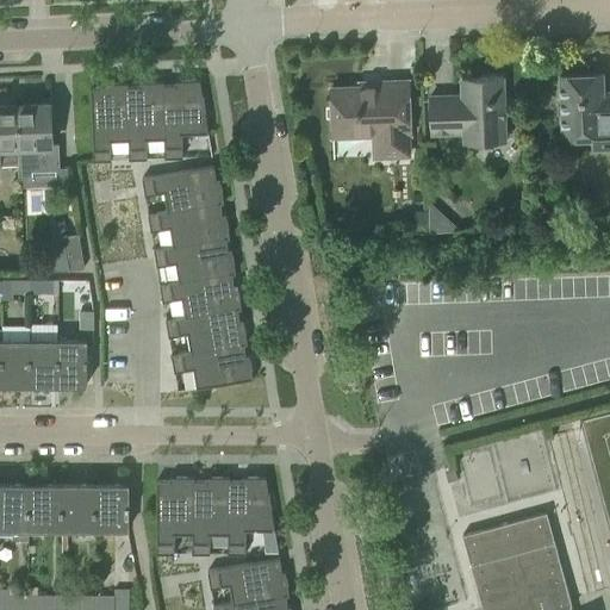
[(609,91),(603,92),(603,73),(560,75),(562,139),(609,136),(609,91)]
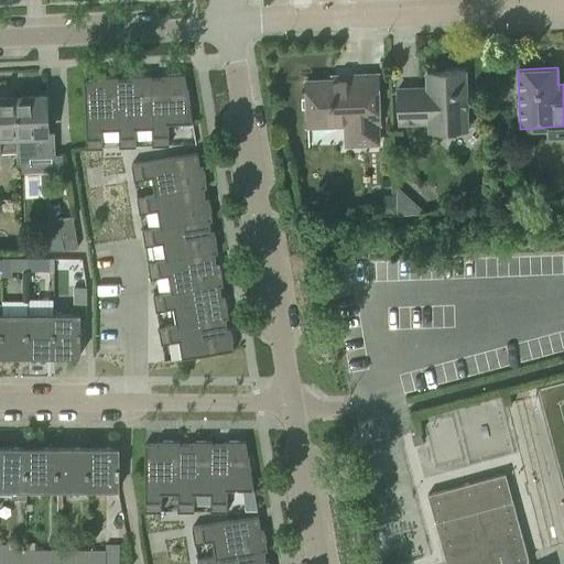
[(467,129),(465,93),(465,71),(426,73),(427,87),(398,88),(399,123),(429,122),(429,130),(438,130),(446,137),(453,129),(467,129)]
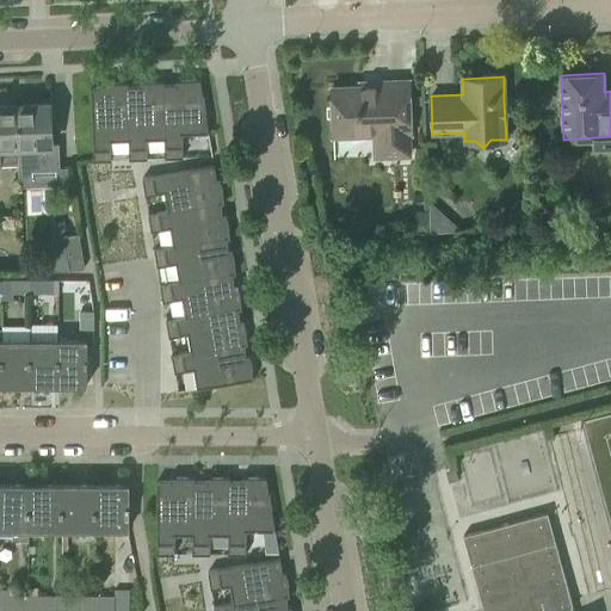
[(209,133),(199,80),(181,80),(181,84),(174,85),(164,85),(162,85),(165,139),(164,139),(165,158),(183,156),(181,134),(208,133),(209,133)]
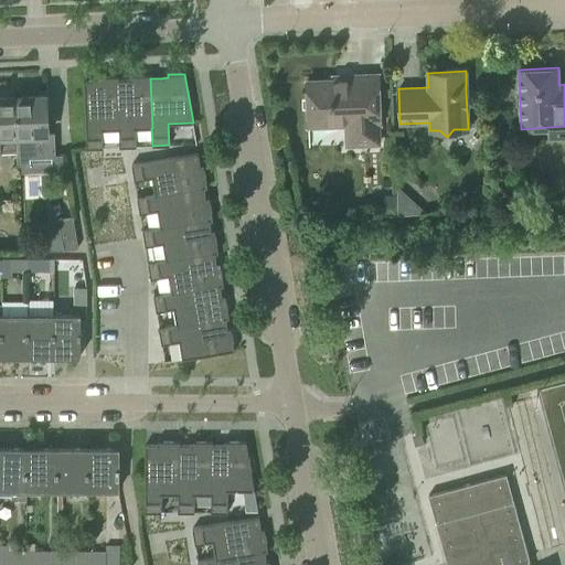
[(150,78),(151,78),(151,75),(135,76),(135,80),(128,80),(118,80),(117,80),(119,130),(118,130),(119,147),(136,147),(135,129),(151,128),(152,128),(150,78)]
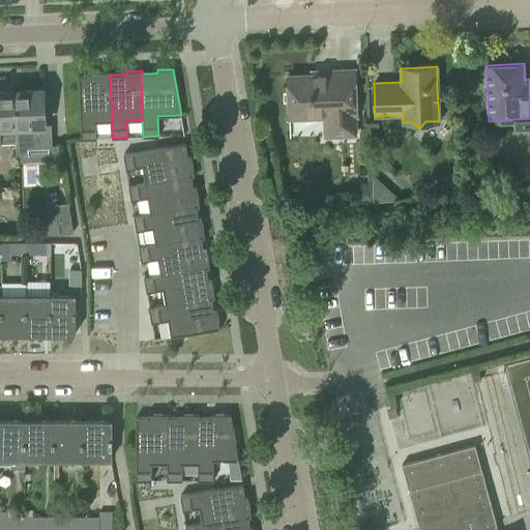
[(356,116),(355,91),(355,70),(328,71),(328,75),(288,76),(289,118),(324,117),(325,136),(355,135),(354,116),(356,116)]
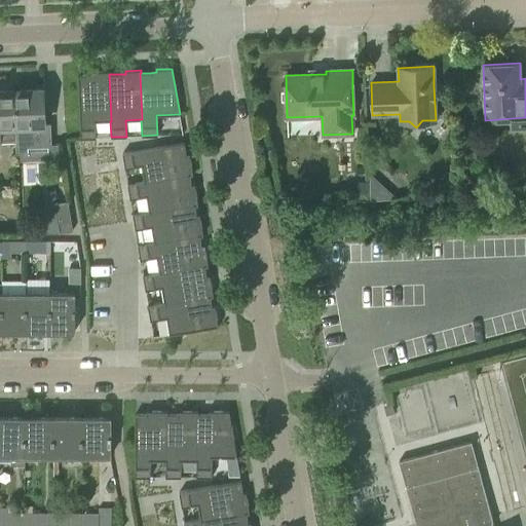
[(109,74),(110,74),(110,71),(95,72),(95,75),(77,76),(80,138),(96,138),(95,121),(110,121),(111,121),(109,74)]
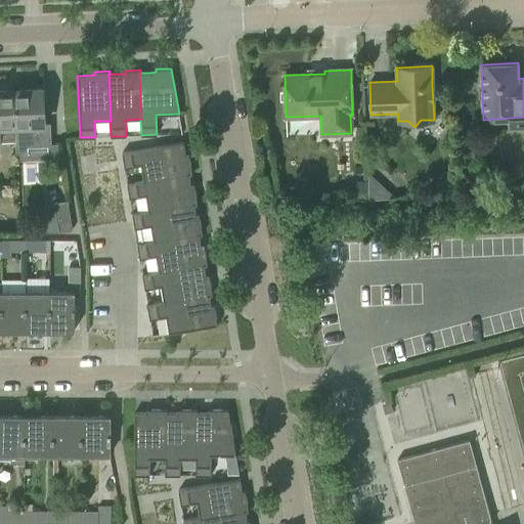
[(43,89),(14,90),(16,139),(17,160),(28,160),(28,144),(51,143),(50,123),(44,123),(43,110),(43,89)]
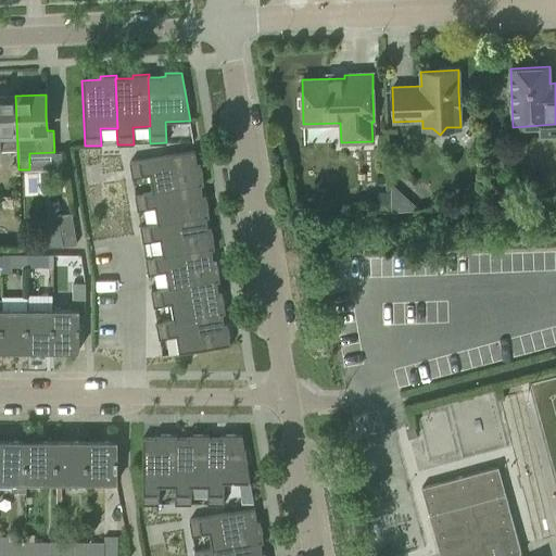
[(17,148),(15,96),(0,96),(0,149),(1,150),(1,149),(17,148)]
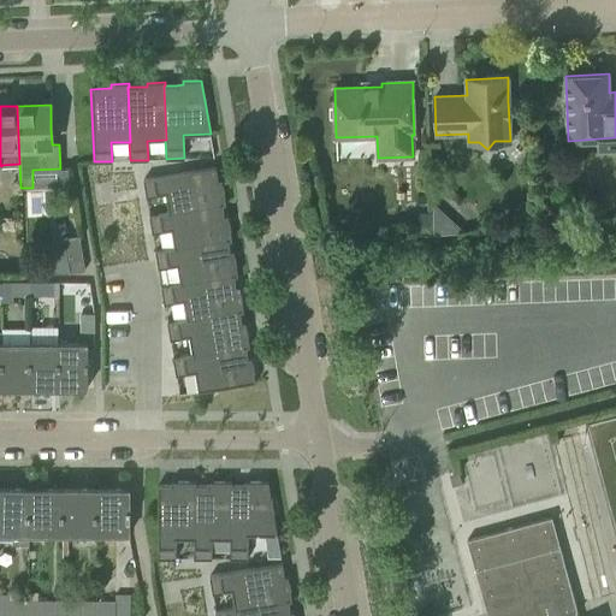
[(355,142),(375,141),(375,138),(337,141),(337,158),(356,157),(355,142)]
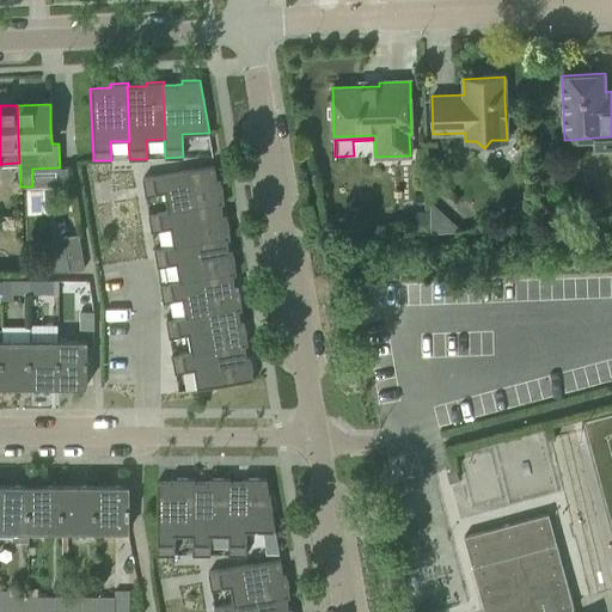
[(225,202),(221,185),(218,185),(216,178),(214,166),(207,167),(142,178),(146,196),(164,193),(167,210),(167,212),(220,202),(220,203),(225,202)]
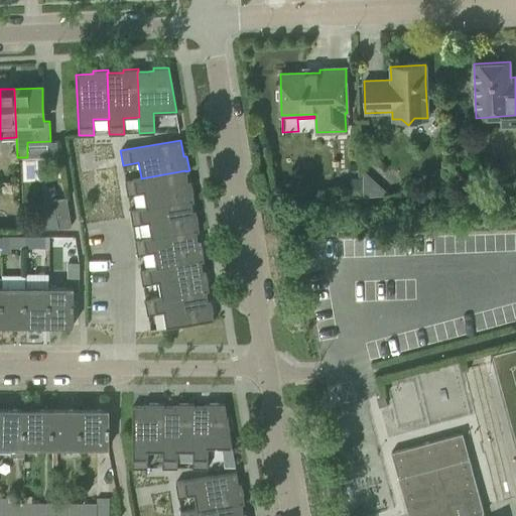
[(194,201),(191,185),(188,186),(187,180),(185,171),(185,170),(141,178),(141,177),(125,179),(127,195),(143,192),(146,207),(146,208),(190,201),(190,202),(194,201)]
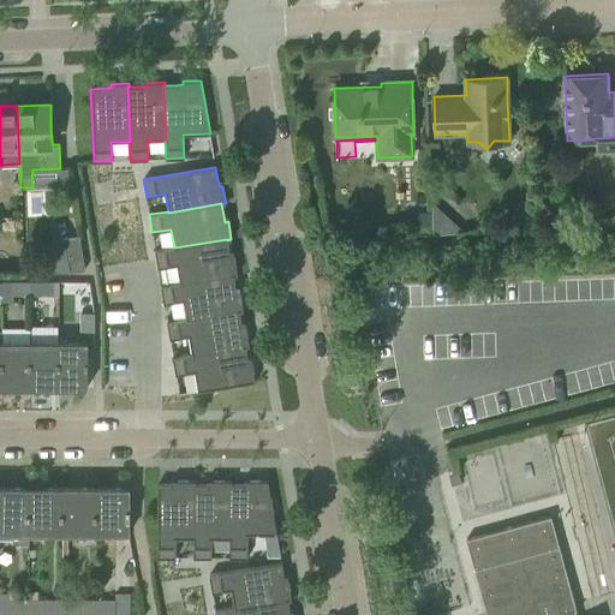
[(79,236),(65,238),(70,273),(85,270),(79,236)]
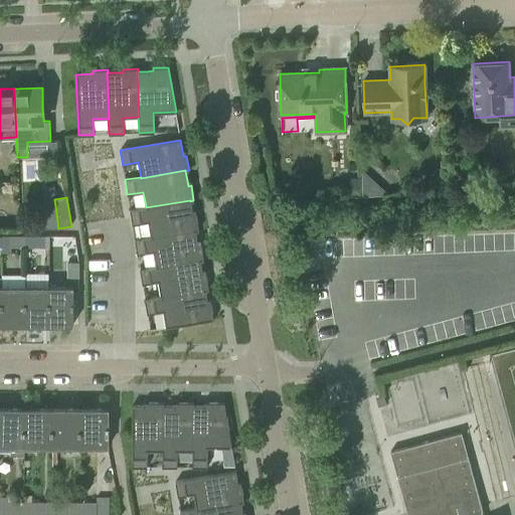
[(198,230),(196,215),(193,215),(190,201),(190,200),(146,207),(146,206),(130,209),(132,224),(148,221),(150,235),(151,236),(195,229),(195,230),(198,230)]
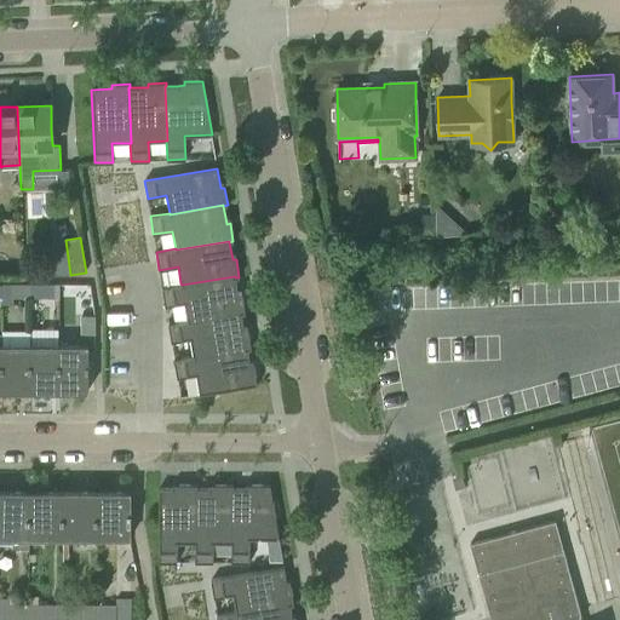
[(245,314),(242,294),(239,296),(235,277),(235,276),(182,285),(181,283),(162,287),(165,305),(184,303),(187,321),(188,321),(241,313),(241,314),(245,314)]
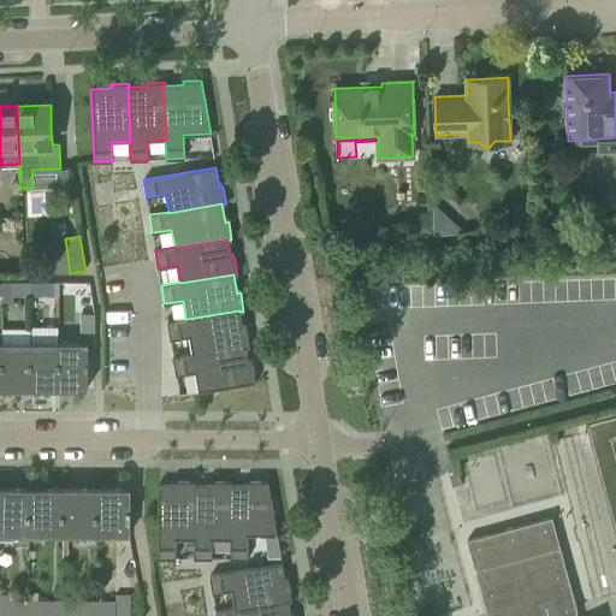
[(30,295),(30,283),(12,283),(12,295),(30,295)]
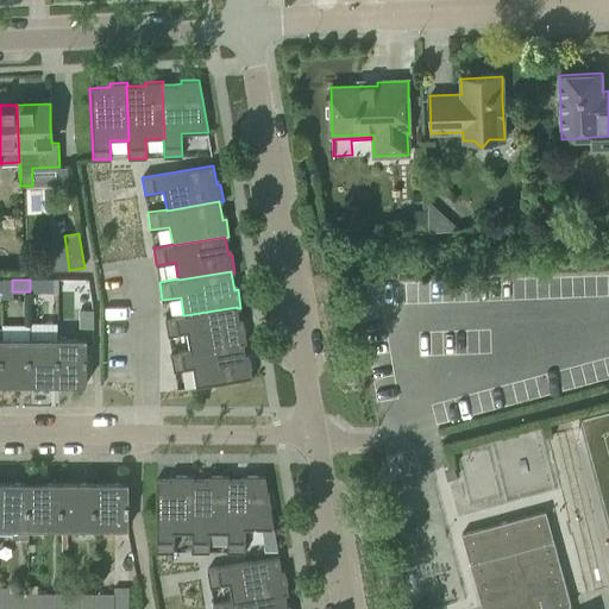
[(48,292),(48,280),(30,280),(30,292),(48,292)]
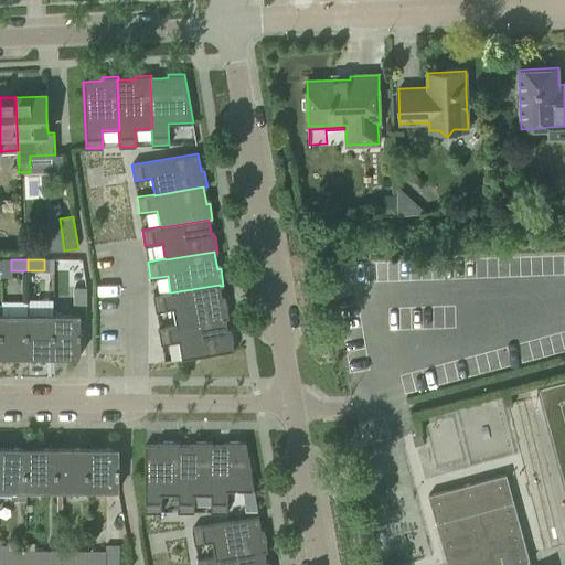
[(228,317),(226,301),(223,301),(220,286),(220,285),(171,292),(170,292),(153,295),(156,311),(173,309),(176,324),(176,326),(225,318),(225,319),(228,318),(228,317)]
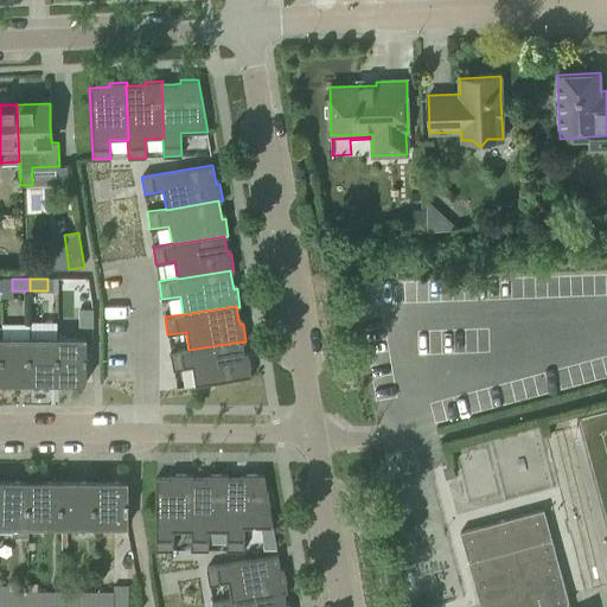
[(93,308),(80,308),(80,327),(93,327),(93,308)]
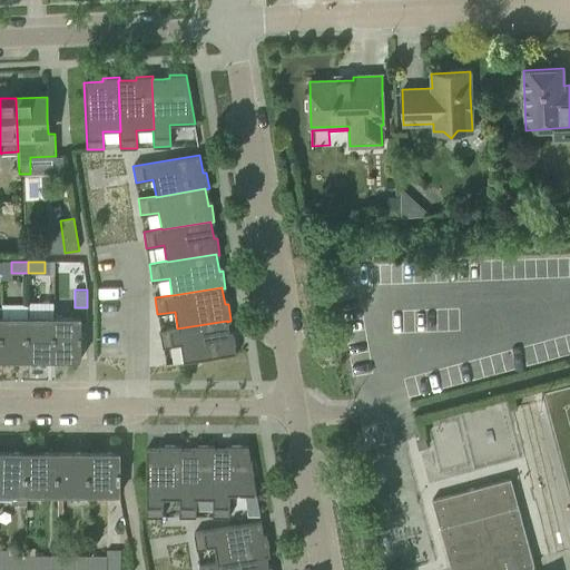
[(1,317),(1,359),(28,359),(28,317),(3,317),(1,317)]
